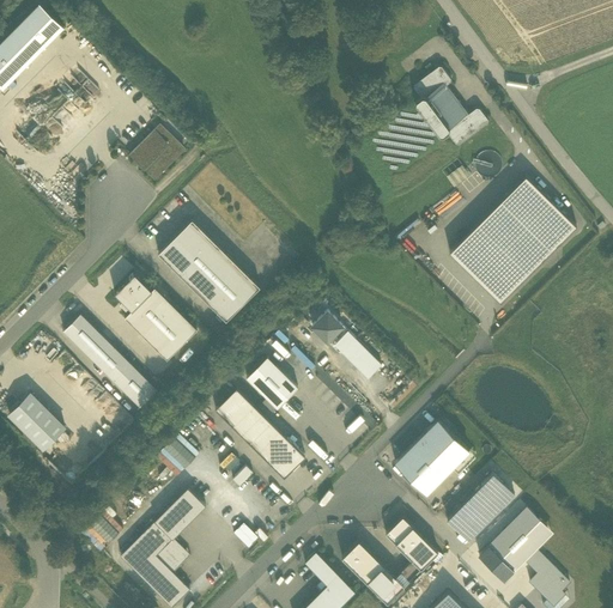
[(64,30),(38,5),(0,44),(0,89),(2,91),(64,30)]
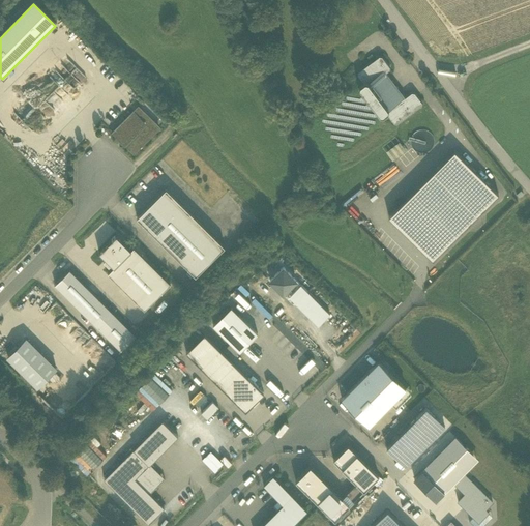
[(357,78),(363,86),(364,84),(369,85),(388,112),(387,116),(387,117),(394,126),(399,126),(421,109),(422,105),(415,95),(412,95),(406,99),(387,75),(389,72),(390,68),(382,58),(378,59),(357,75),(357,78)]
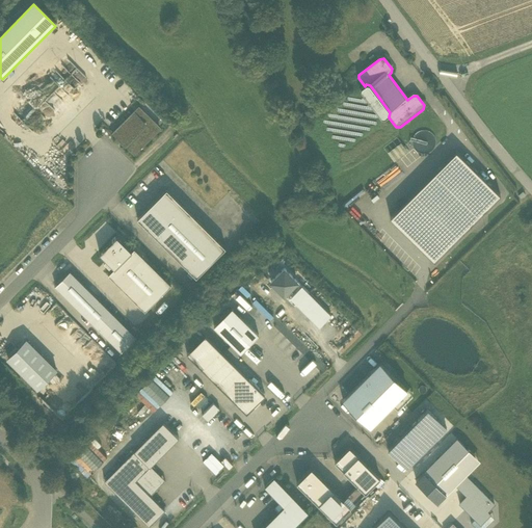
[(76,71),(69,78),(74,82),(72,84),(76,88),(85,80),(76,71)]
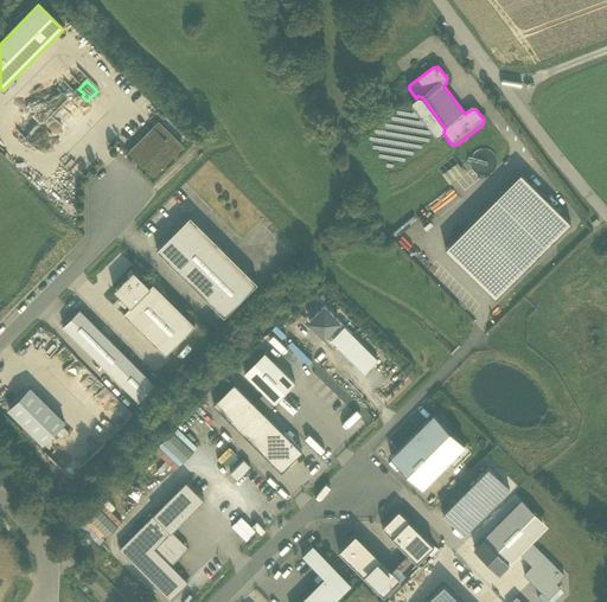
[(439,136),(443,134),(443,133),(445,128),(422,97),(417,96),(416,98),(411,101),(410,106),(434,135),(439,136)]
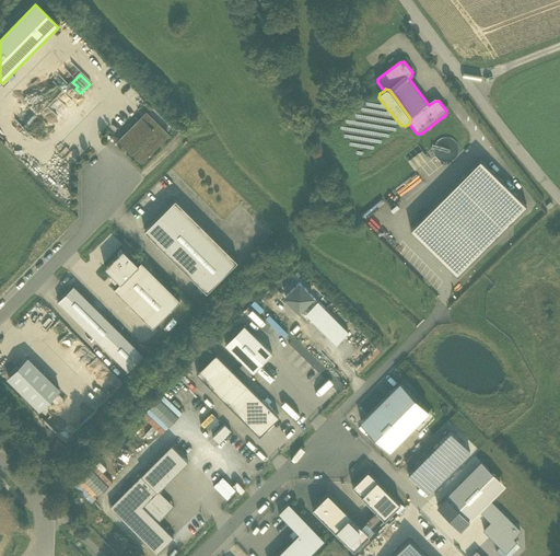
[(147,116),(141,122),(149,129),(154,124),(147,116)]
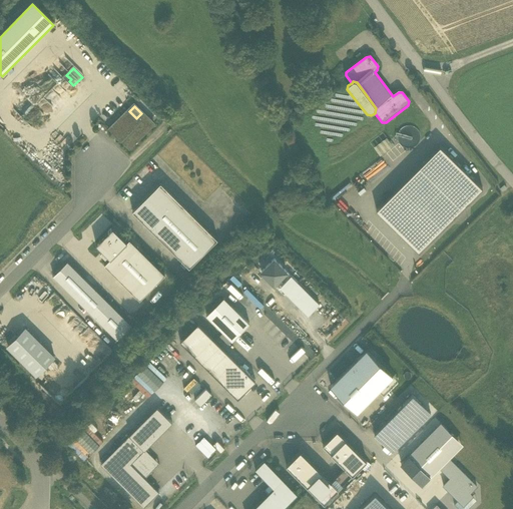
[(154,126),(141,113),(136,118),(129,111),(109,131),(129,151),(154,126)]
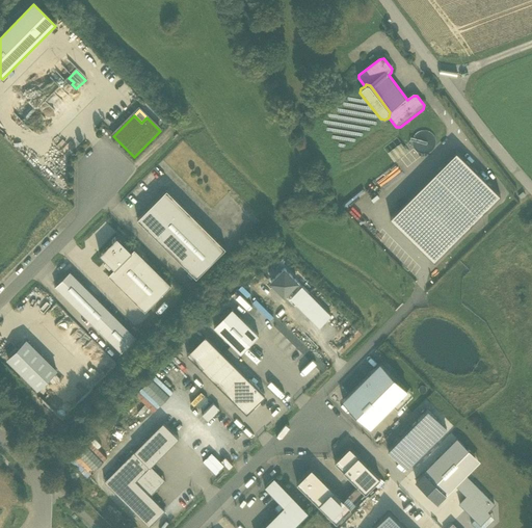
[(401,147),(387,156),(394,165),(407,155),(401,147)]
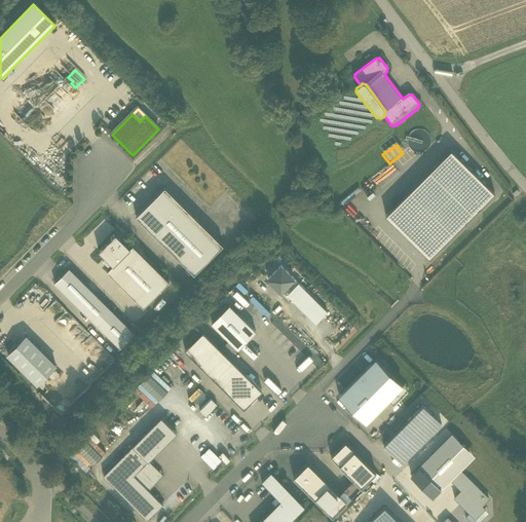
[(494,197),(451,153),(385,218),(428,262),(494,197)]
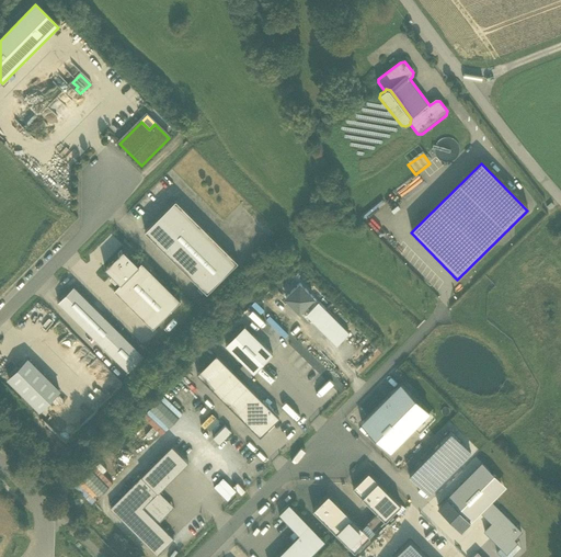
[(175,202),(145,234),(207,295),(238,264),(175,202)]
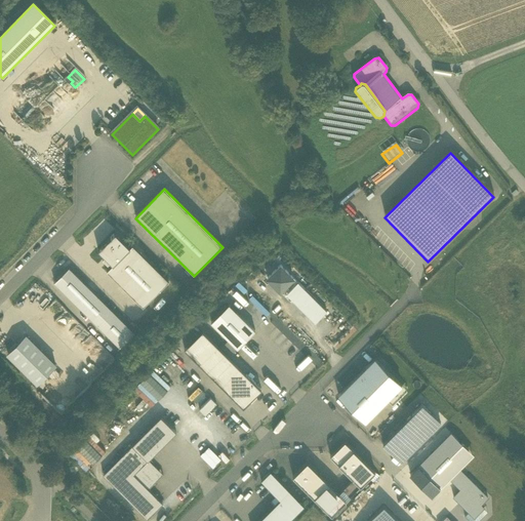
[(110,265),(113,268),(130,250),(129,250),(115,236),(98,253),(105,259),(103,262),(108,267),(110,265)]
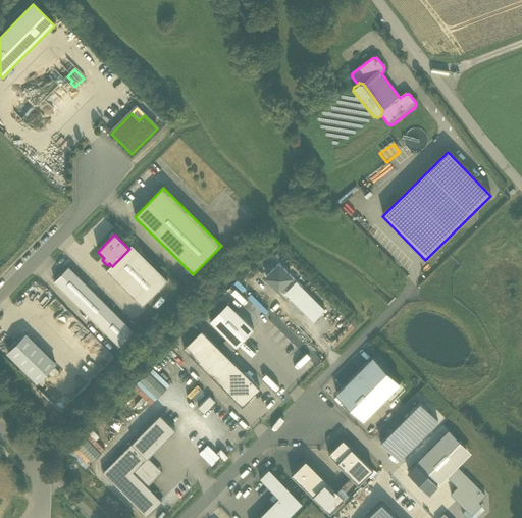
[(132,246),(128,249),(129,249),(112,266),(106,271),(142,307),(167,281),(132,246)]
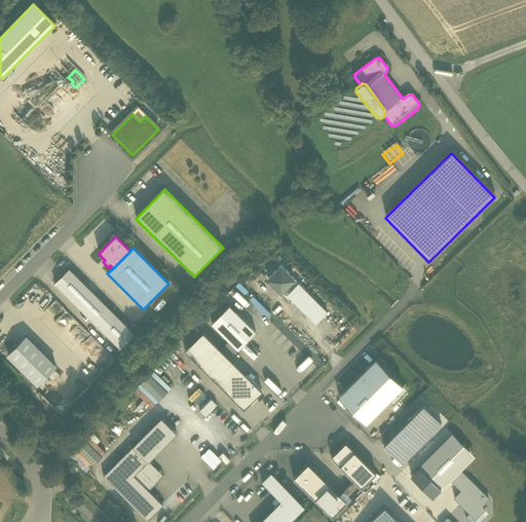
[(284,292),(294,282),(280,268),(267,282),(280,295),(284,292)]
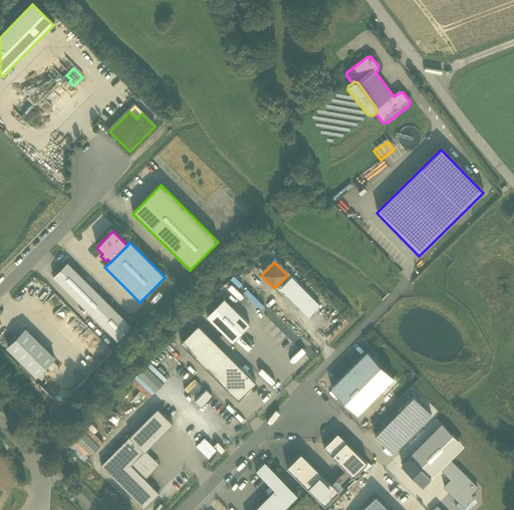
[(132,328),(67,265),(53,279),(117,343),(132,328)]
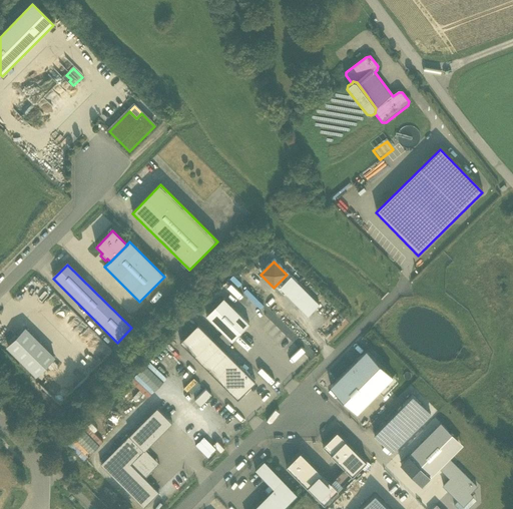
[(287,275),(277,285),(281,289),(291,279),(287,275)]
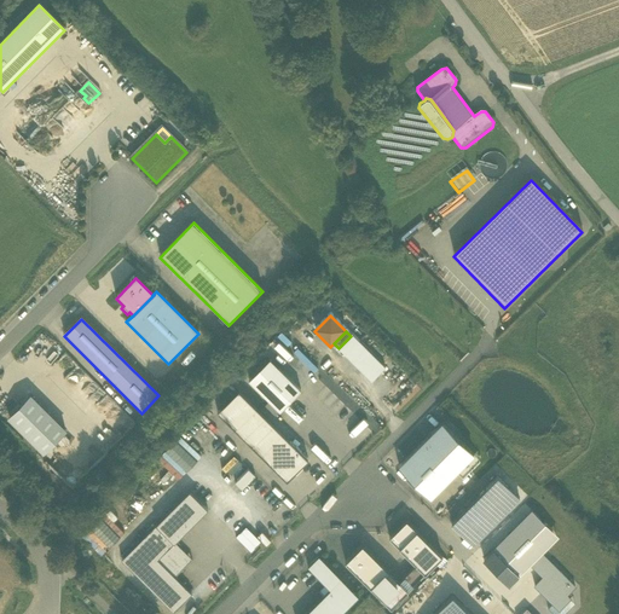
[(385,371),(351,336),(339,348),(337,351),(371,384),(385,371)]
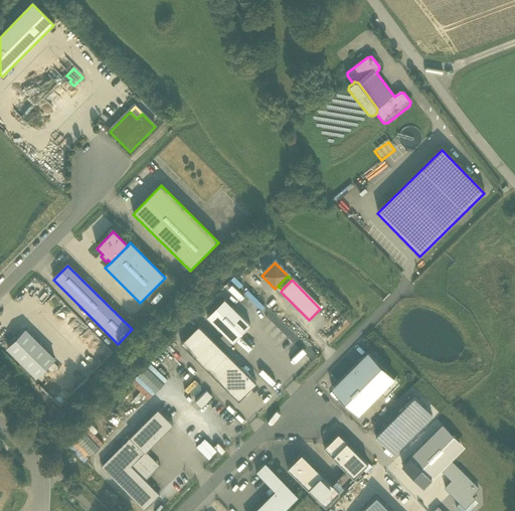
[(45,303),(53,312),(62,305),(54,296),(45,303)]
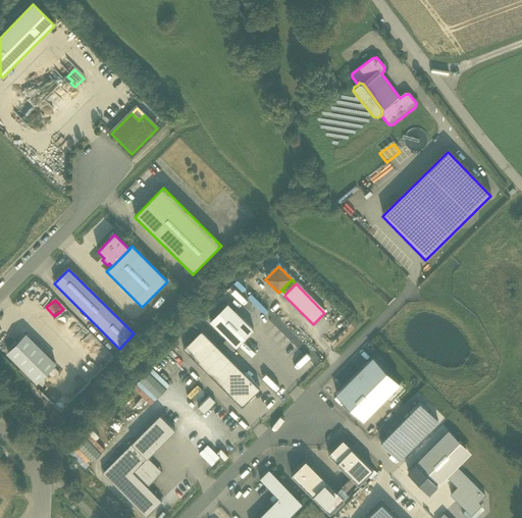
[(254,332),(227,306),(210,323),(236,350),(254,332)]
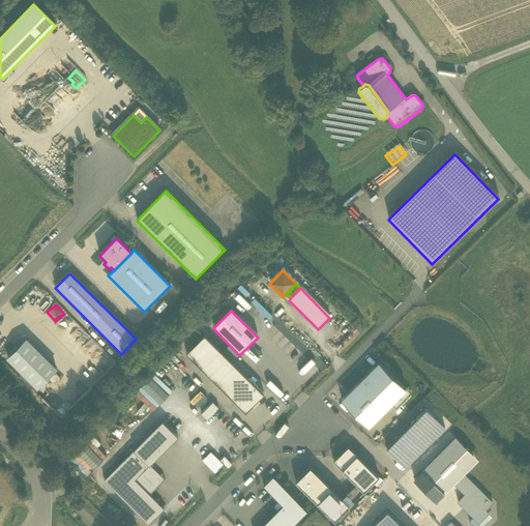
[(186,355),(230,400),(248,381),(204,338),(186,355)]
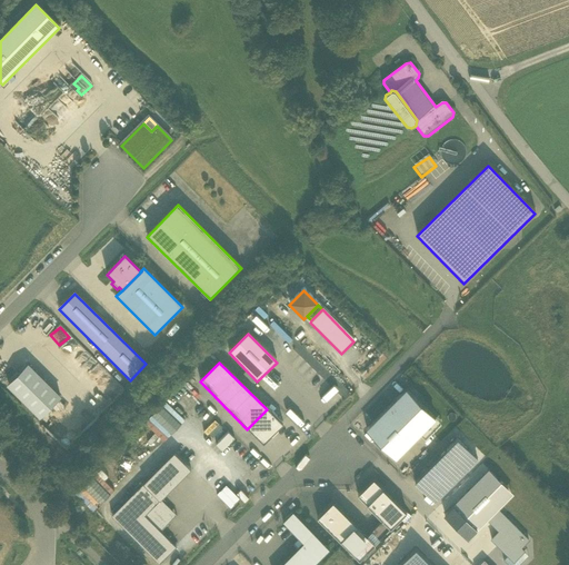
[(28,367),(8,387),(40,419),(60,399),(28,367)]
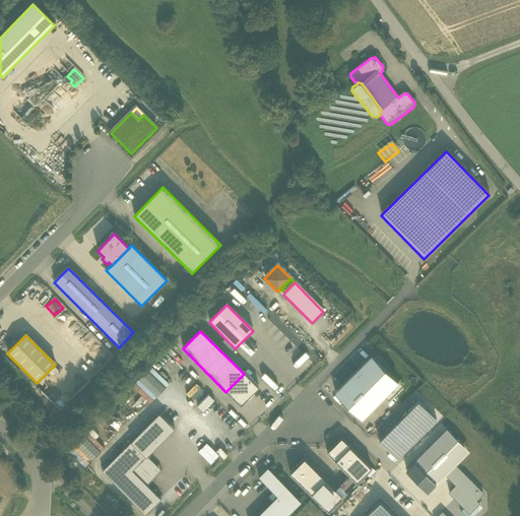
[(276,347),(302,375),(313,365),(287,337),(276,347)]
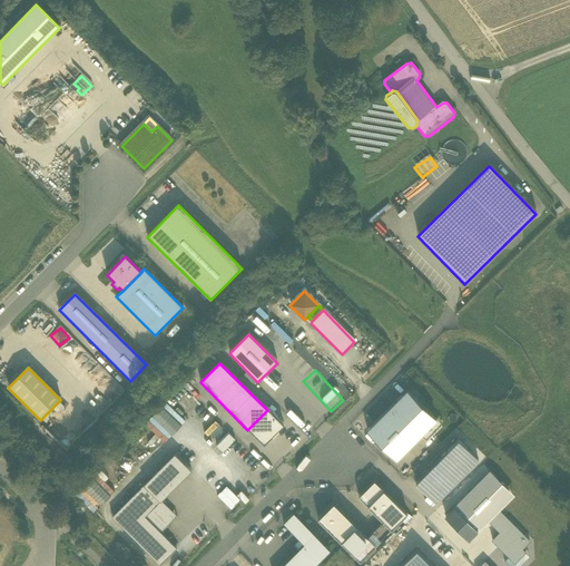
[(406,392),(391,408),(420,437),(435,422),(435,421),(406,392)]
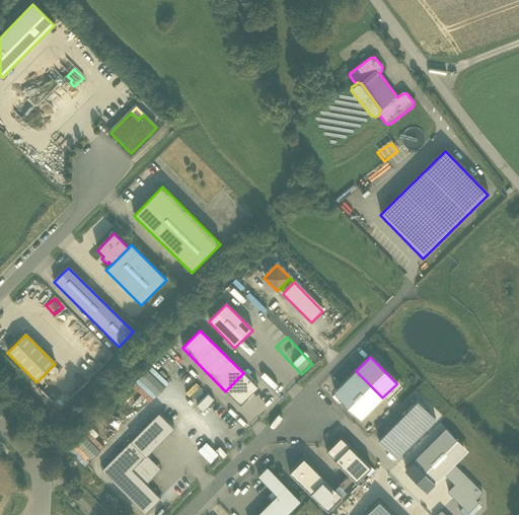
[(151,369),(148,372),(165,389),(168,385),(151,369)]
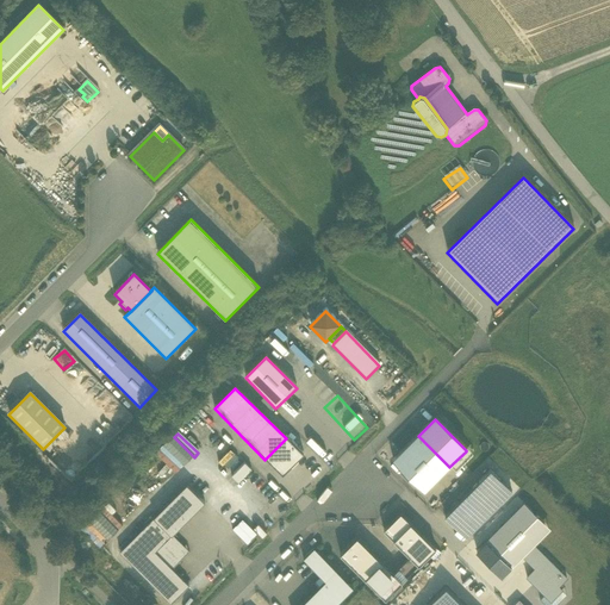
[(449,467),(418,436),(392,462),(423,493),(449,468),(449,467)]
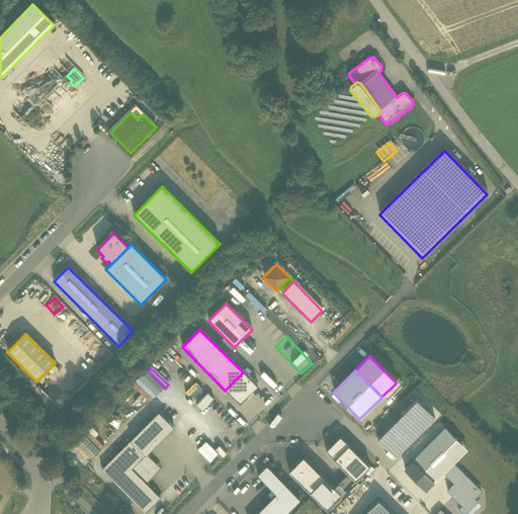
[(148,371),(138,381),(155,398),(165,389),(148,371)]
